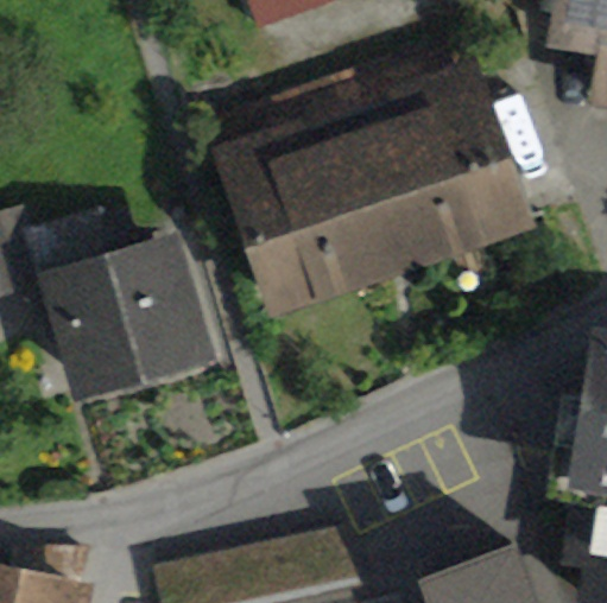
[(246,0),(257,29),(337,0),(246,0)]
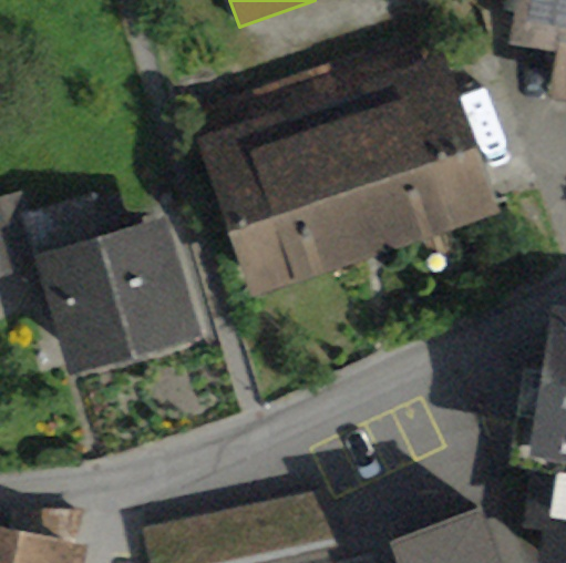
[(512,0),(505,44),(556,52),(549,99),(565,101),(565,0),(512,0)]
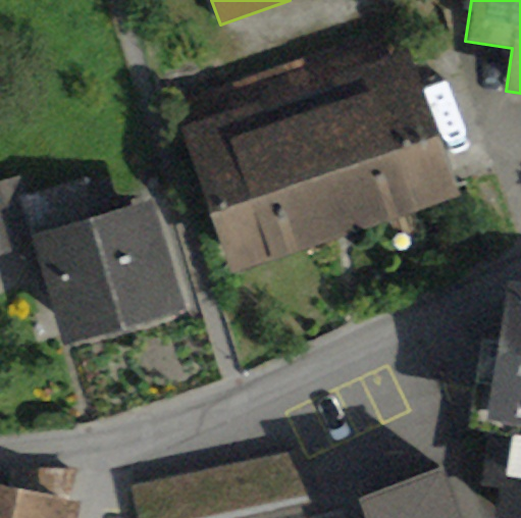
[(408,48),(179,126),(231,274),(459,195),(408,48)]
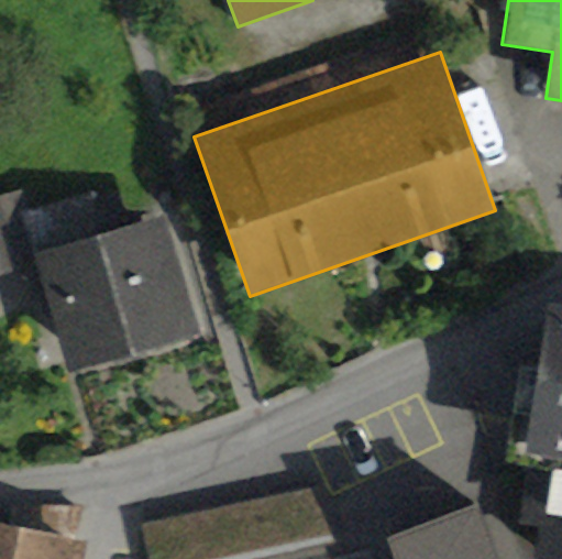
[(14,189),(0,194),(0,272),(35,261),(21,211),(14,189)]
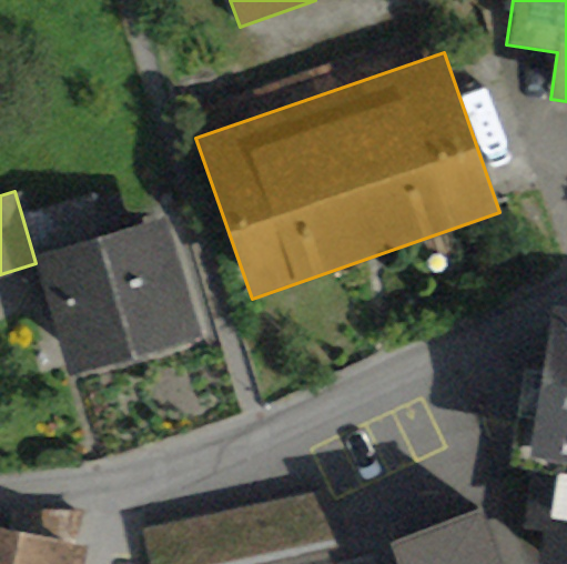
[(91,193),(21,213),(36,263),(69,375),(202,336),(168,218),(104,237),(91,193)]
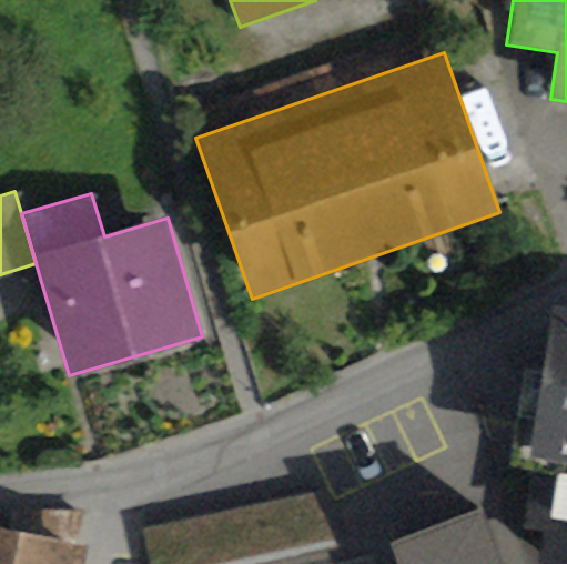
[(533,450),(566,454),(566,310),(555,309),(533,450)]
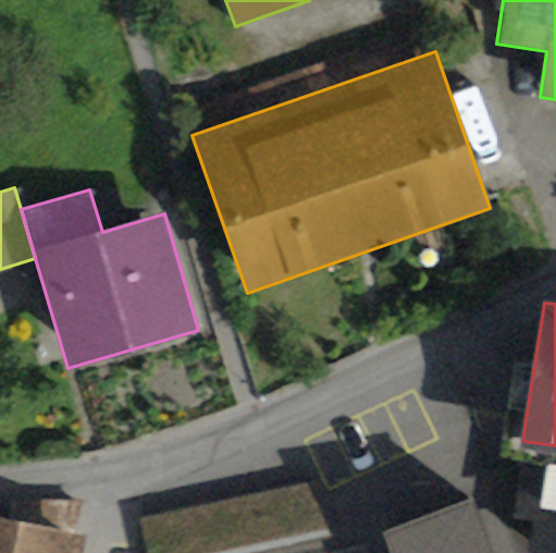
[(555,552),(555,445),(522,441),(510,518),(534,521),(530,552),(536,552),(555,552)]
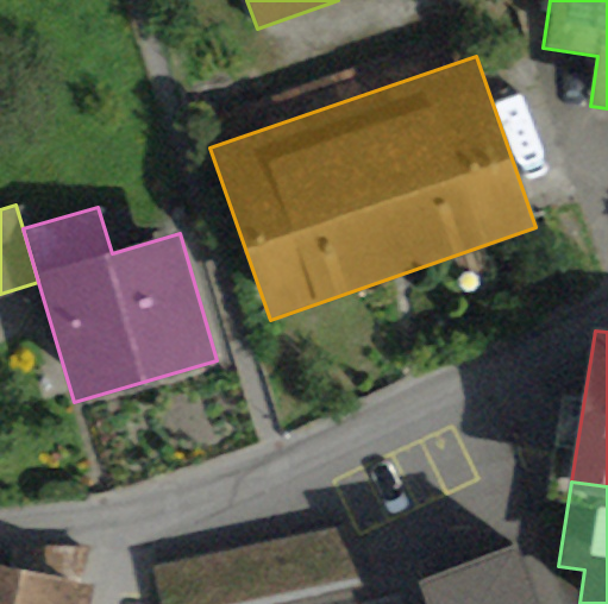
[(0,603),(88,603),(93,585),(70,580),(76,545),(0,539),(0,603)]
